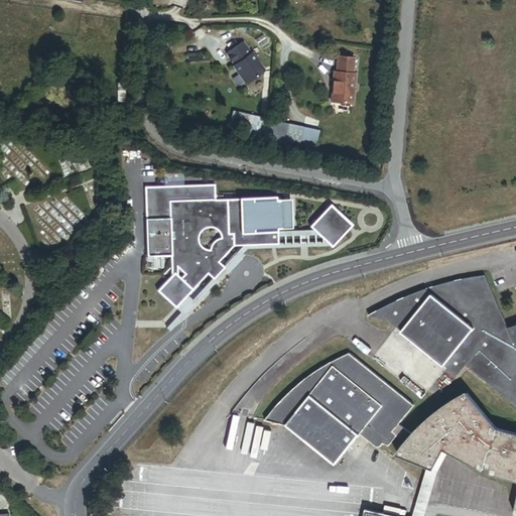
[(256,78),(265,72),(252,52),(251,53),(243,42),(227,53),(234,65),(233,66),(235,70),(236,69),(238,71),(238,74),(245,83),(253,78),(256,78)]
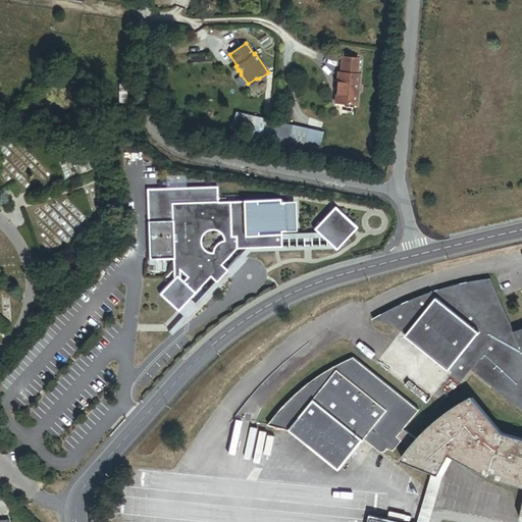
[(341,72),(337,72),(334,103),(356,105),(359,74),(357,74),(358,58),(342,57),(341,72)]
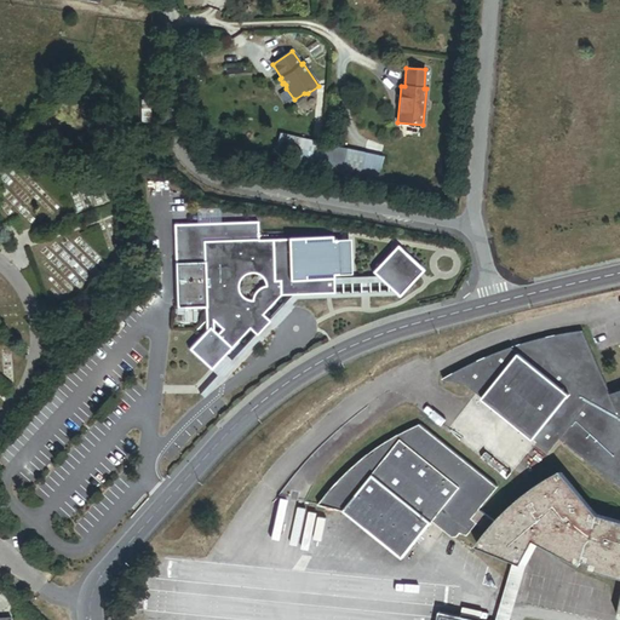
[(299,139),(280,135),(276,155),(296,160),(299,139)]
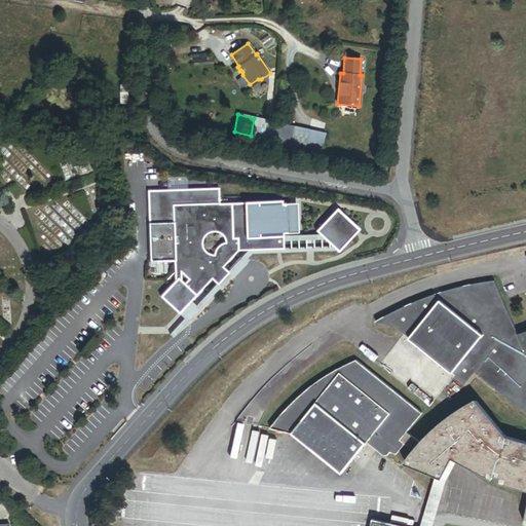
[(306,142),(322,145),(324,132),(308,128),(306,142)]
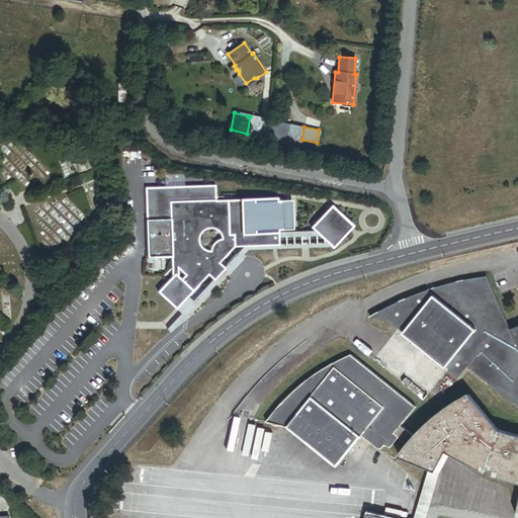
[(171,256),(171,276),(159,291),(166,298),(187,296),(208,273),(213,280),(225,268),(220,263),(234,246),(279,245),(278,229),(282,229),(282,201),(277,201),(277,198),(216,200),(216,185),(146,187),(148,257),(171,256)]
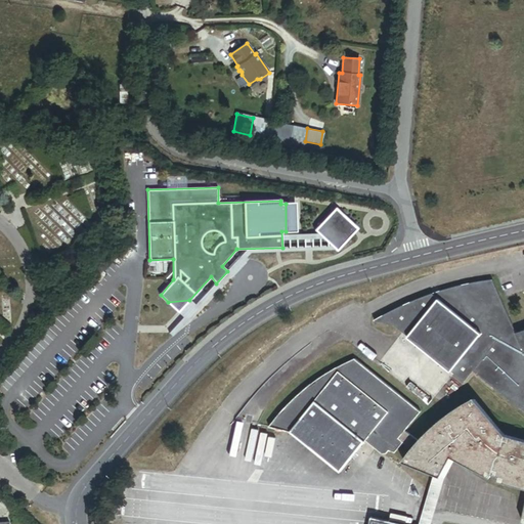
[(315,229),(338,251),(358,228),(336,208),(315,229)]
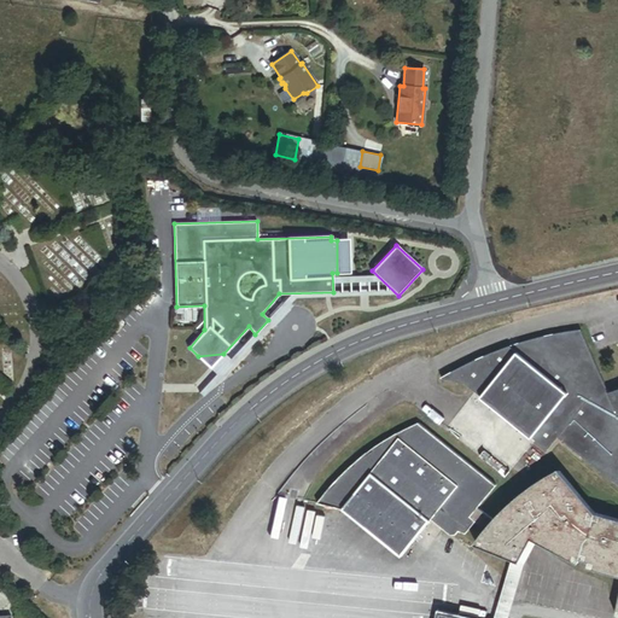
[(617,395),(610,398),(607,394),(578,331),(566,332),(553,336),(537,339),(523,343),(509,348),(495,353),(481,359),(467,365),(454,372),(441,380),(465,385),(481,397),(479,398),(531,439),(532,438),(548,452),(559,438),(617,487),(617,395)]
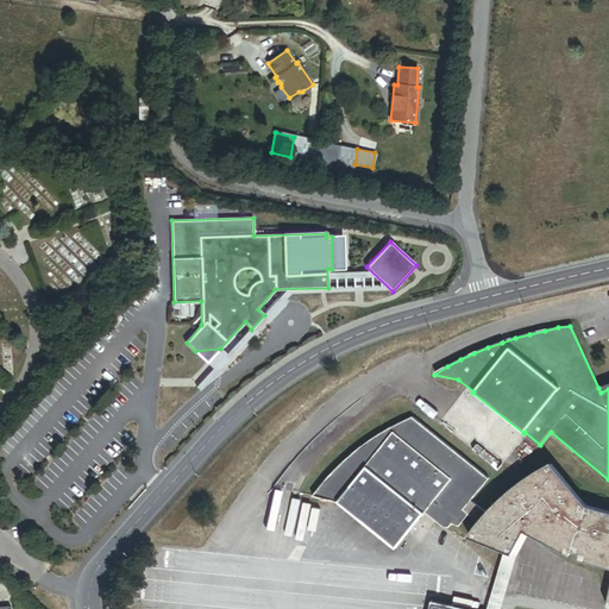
[(608,592),(606,608),(608,608),(608,512),(586,506),(552,464),(542,469),(531,476),(518,487),(504,497),(495,506),(488,514),(471,501),(489,479),(412,418),(382,432),(362,446),(356,450),(344,460),(334,470),(327,477),(312,497),(337,502),(395,550),(425,513),(444,528),(449,528),(452,525),(459,527),(469,515),(479,523),(469,538),(512,554),(523,532),(569,557),(571,551),(579,554),(578,560),(608,567),(608,592)]
